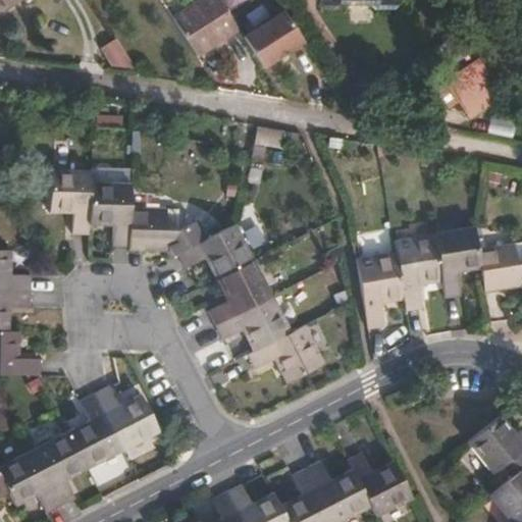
[(0,0),(0,11),(17,0),(0,0)]
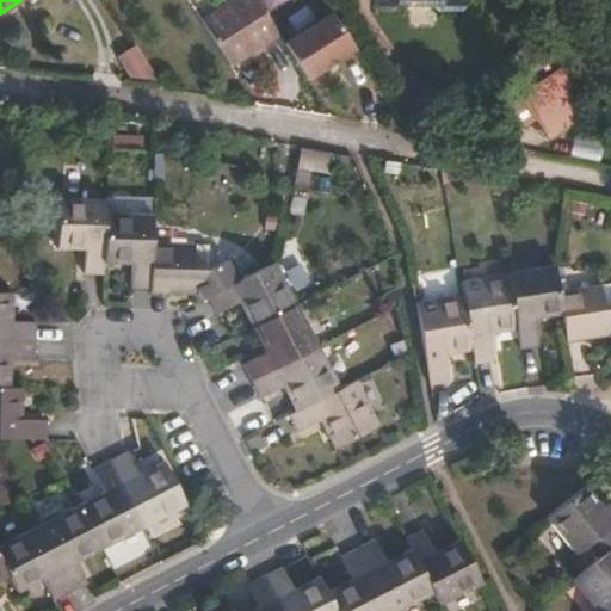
[(254,0),(233,0),(199,20),(229,66),(278,36),(254,0)]
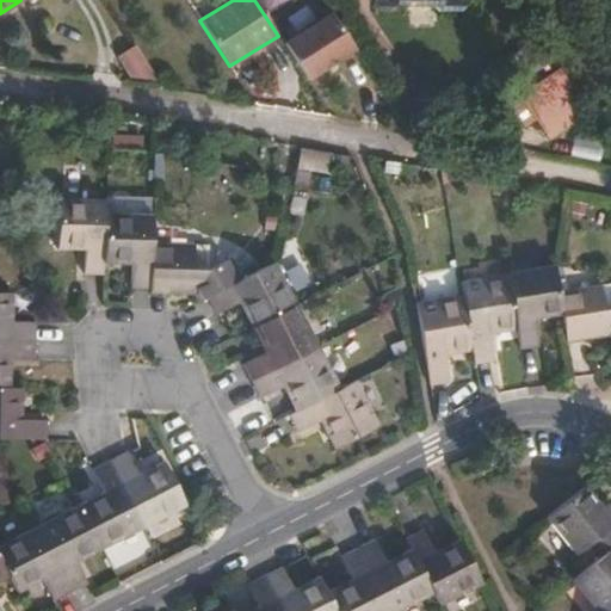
[(332,12),(284,43),(306,79),(353,48),(332,12)]
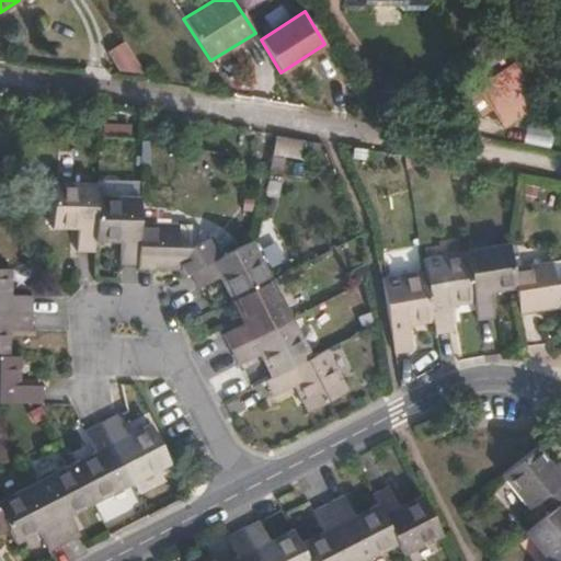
[(124,42),(107,52),(119,71),(145,75),(124,42)]
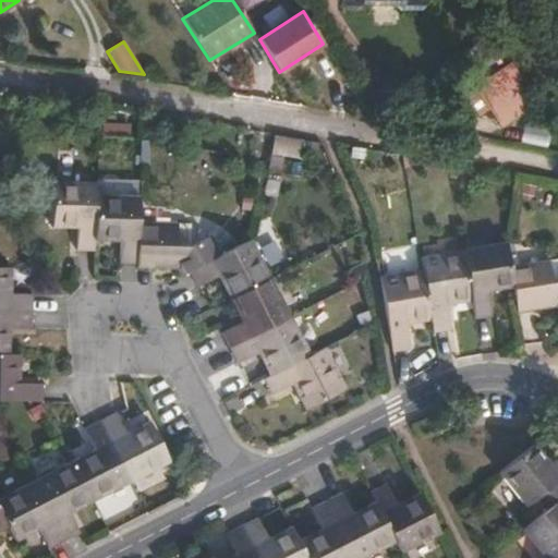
[(502,69),(477,85),(504,124),(529,109),(502,69)]
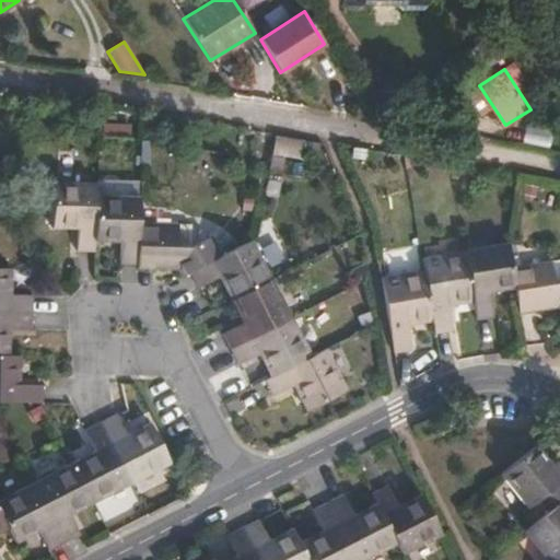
[(132,158),(133,127),(108,127),(108,156),(132,158)]
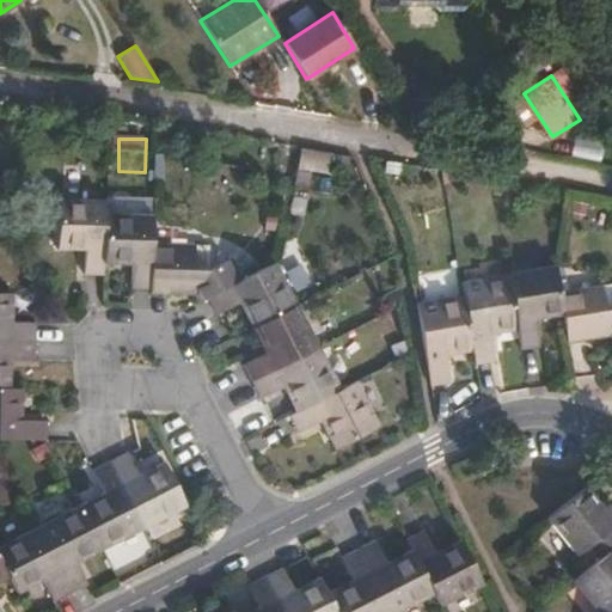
[(103,264),(104,214),(104,201),(56,200),(56,249),(84,250),(84,274),(103,274),(103,264)]
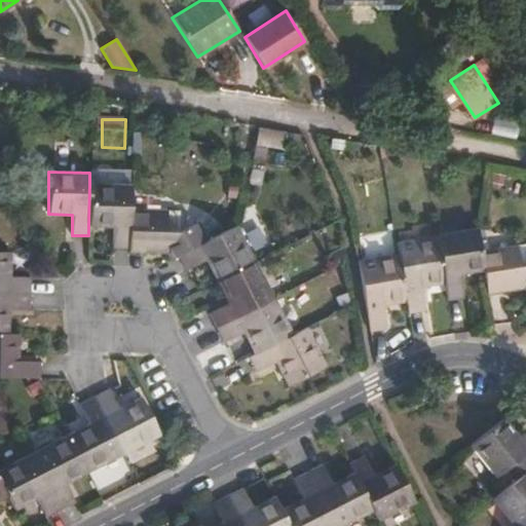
[(130,210),(130,185),(89,184),(88,227),(113,227),(112,248),(129,249),(130,210)]
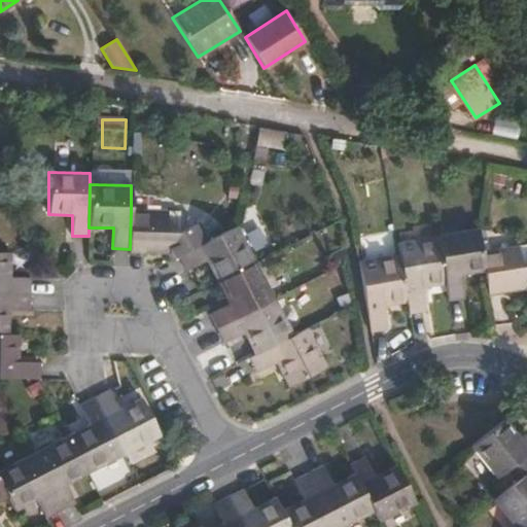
[(180,256),(209,241),(199,222),(179,233),(179,212),(131,210),(130,249),(130,252),(168,253),(171,260),(180,256)]
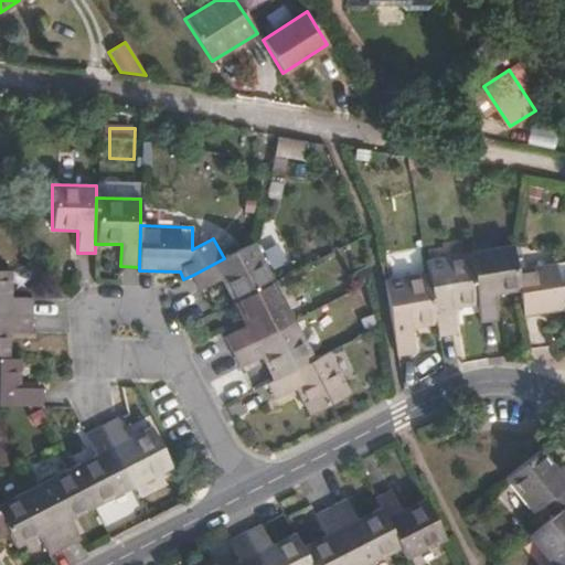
[(233,302),(274,283),(253,243),(224,258),(193,275),(201,290),(221,279),(233,302)]
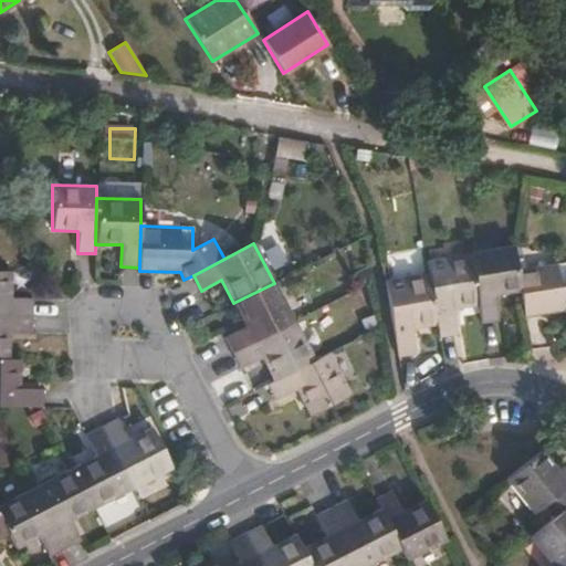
[(517,271),(513,245),(470,253),(479,305),(482,323),(500,321),(495,295),(521,291),(517,271)]
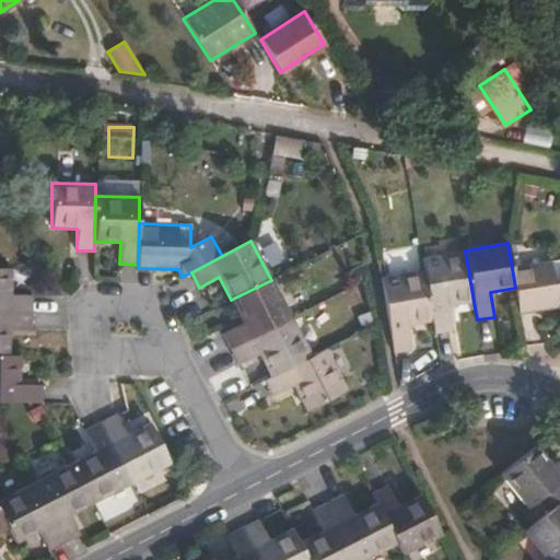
[(474,302),(465,251),(422,258),(423,270),(432,321),(434,334),(452,330),(448,306),(474,302)]
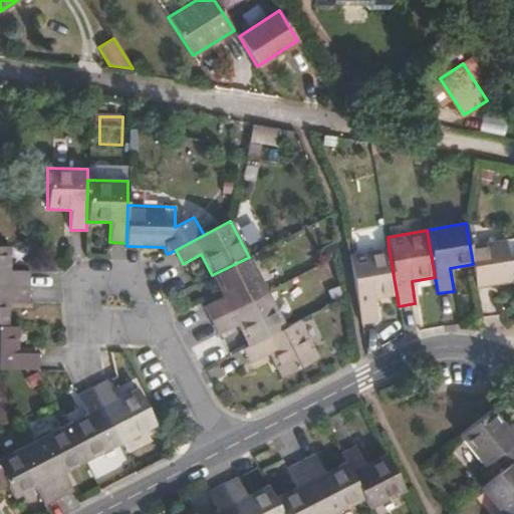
[(513,259),(509,260),(506,241),(470,246),(473,264),(477,286),(499,283),(499,281),(513,278),(513,259)]
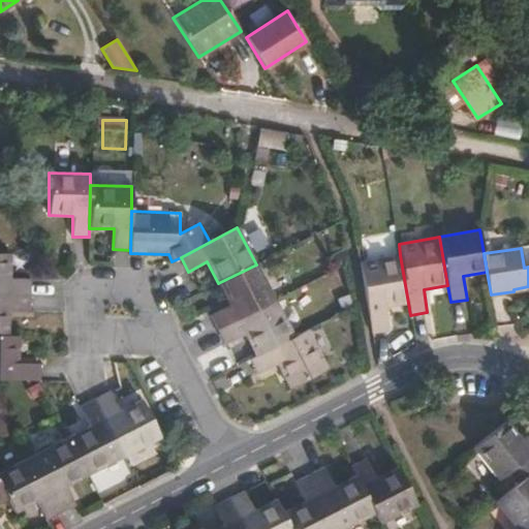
[(0,253),(0,293),(30,294),(30,278),(9,278),(9,253),(0,253)]
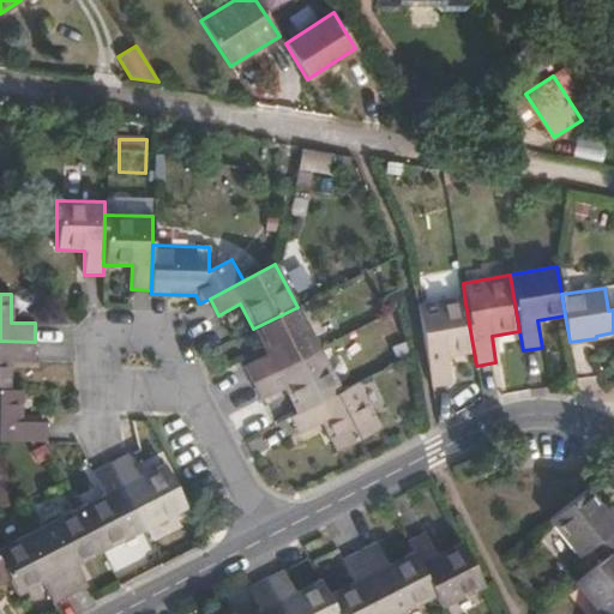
[(474,351),(464,296),(417,304),(432,387),(451,383),(447,357),(474,351)]
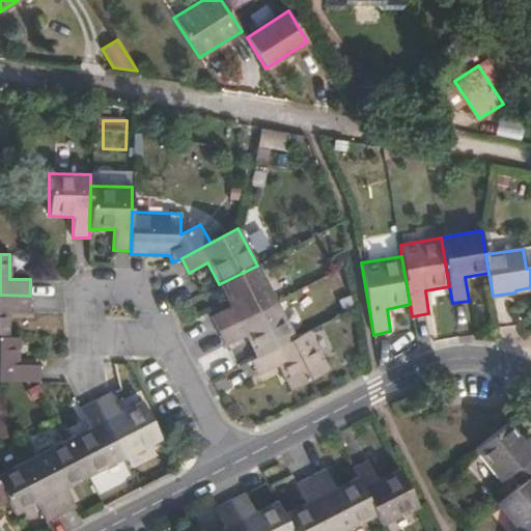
[(276,301),(257,266),(219,285),(230,306),(212,316),(219,331),(276,301)]
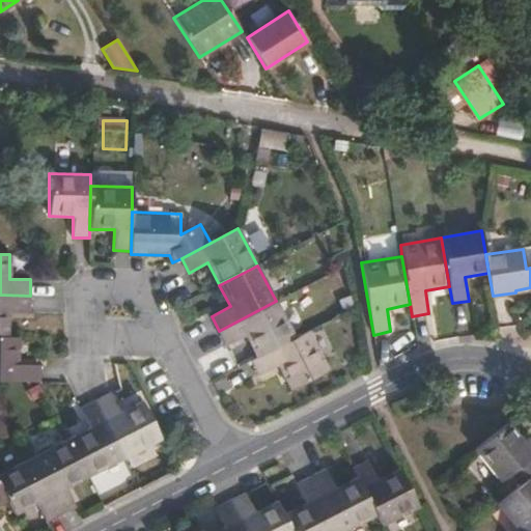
[(30,296),(0,295),(0,336),(7,337),(8,313),(29,313),(30,296)]
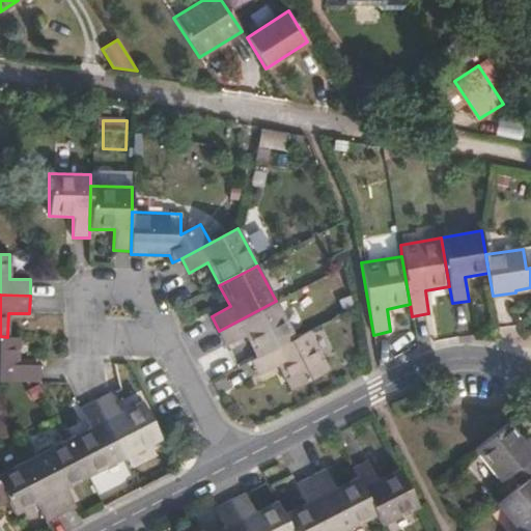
[(296,338),(276,301),(219,331),(226,346),(245,336),(256,358),(296,338)]
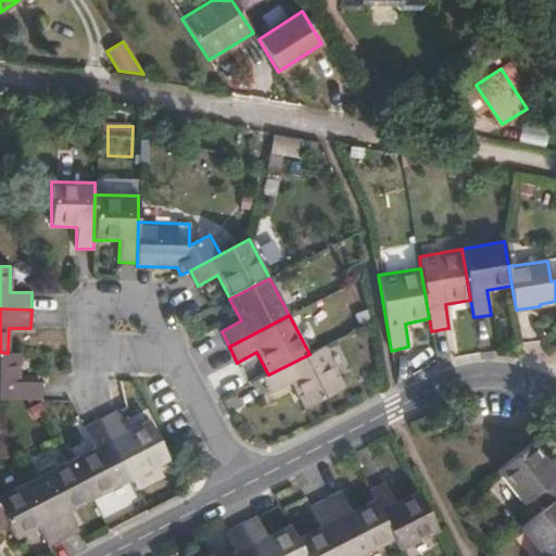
[(324,346),(318,349),(310,354),(268,375),(264,377),(272,393),(292,383),(305,408),(344,388),(324,346)]
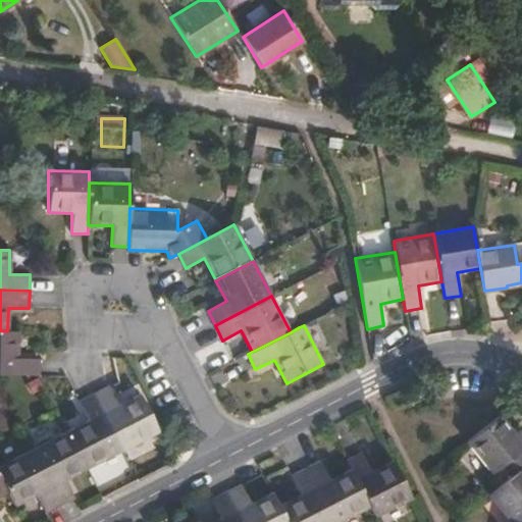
[(18,359),(19,331),(7,331),(0,330),(0,374),(39,375),(40,359),(18,359)]
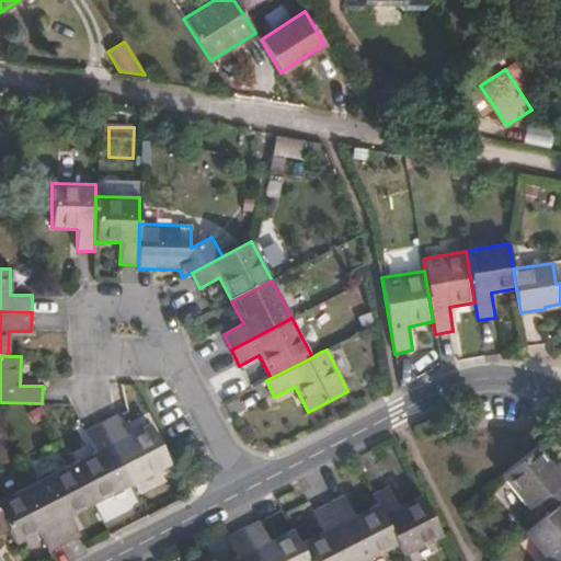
[(101,423),(132,484),(170,465),(149,423),(126,435),(116,415),(101,423)]
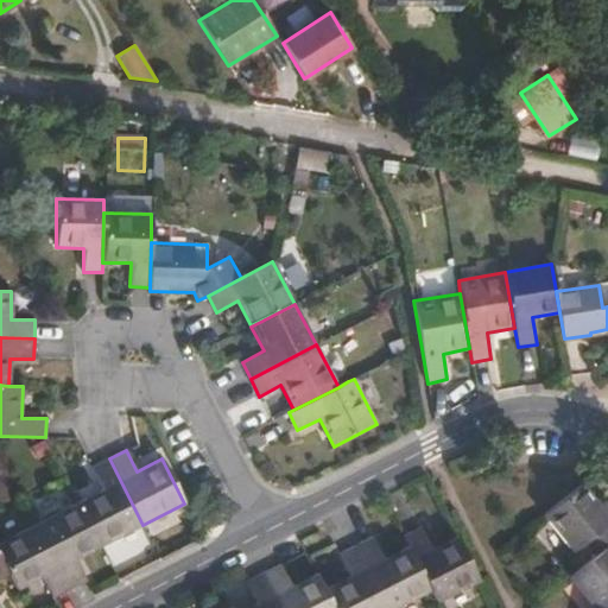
[(101,546),(143,525),(109,458),(93,467),(103,488),(78,501),(90,526),(101,546)]
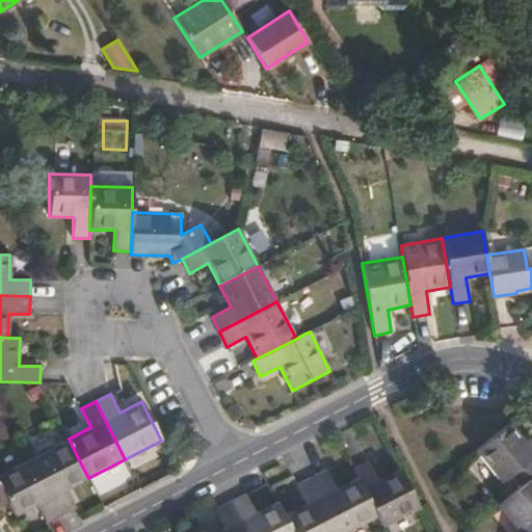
[(525,443),(508,424),(476,450),(502,483),(513,473),(523,485),(531,477),(531,442),(530,440),(525,443)]
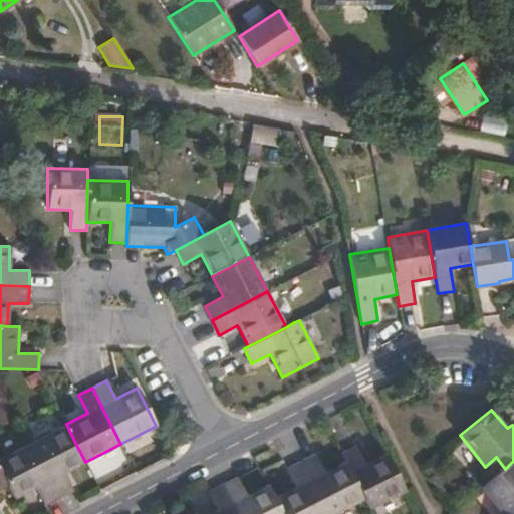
[(64,473),(85,462),(76,445),(66,425),(30,443),(43,468),(59,498),(73,490),(64,473)]
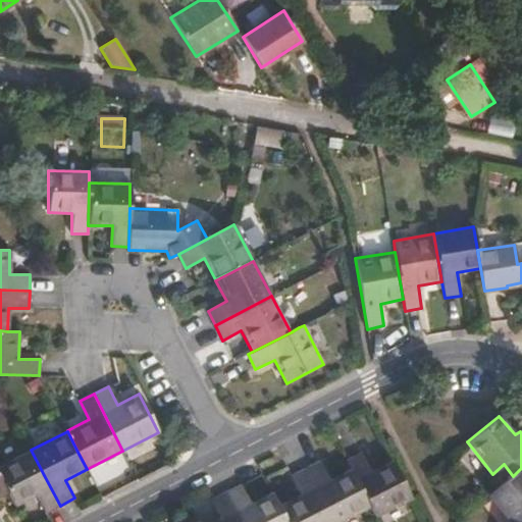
[(45,513),(60,506),(44,475),(31,450),(0,465),(0,477),(7,491),(14,506),(36,494),(45,513)]
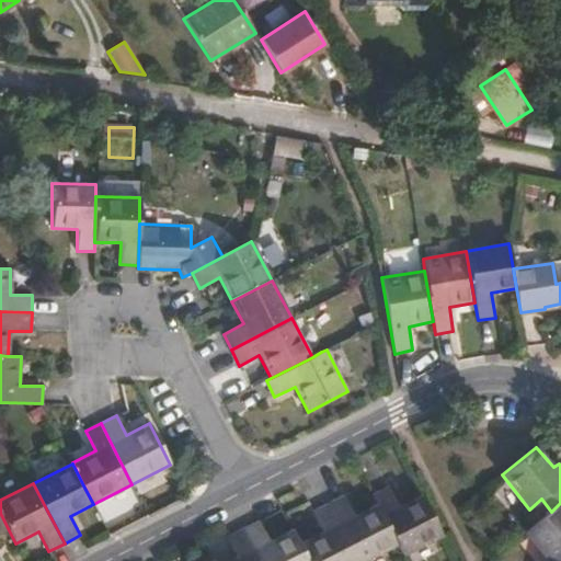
[(403,556),(442,536),(421,494),(398,506),(388,487),(373,495),(377,504),(398,545),(403,556)]
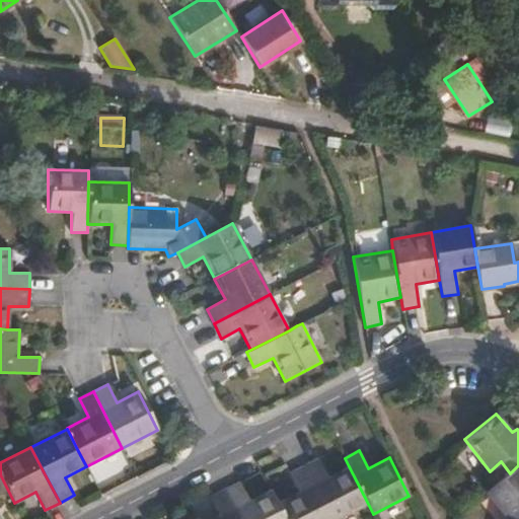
[(303,466),(330,518),(337,518),(368,504),(349,466),(327,477),(317,458),(303,466)]
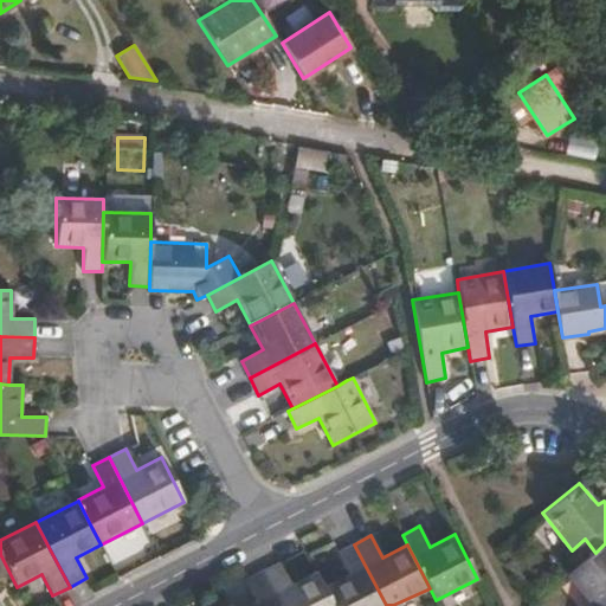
[(605,543),(595,553),(567,575),(592,605),(603,605),(605,604),(605,543)]
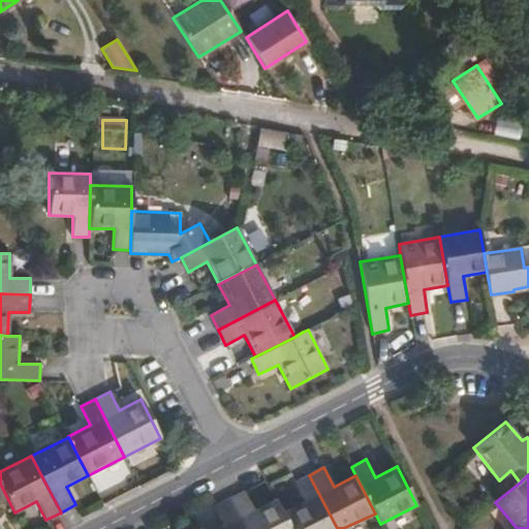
[(290,528),(337,528),(309,475),(294,483),(304,501),(282,512),(290,528)]
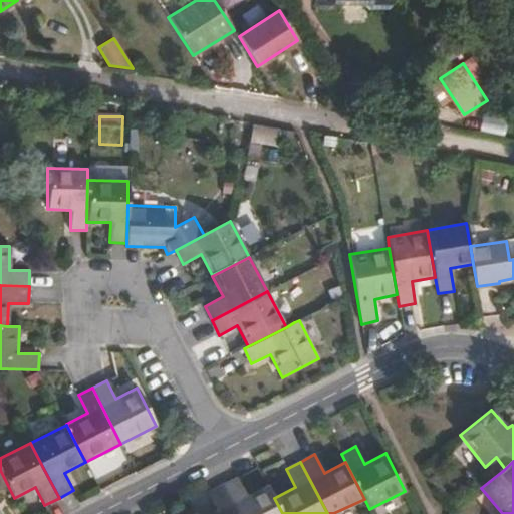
[(223,484),(237,513),(282,513),(274,498),(267,484),(246,495),(237,477),(223,484)]
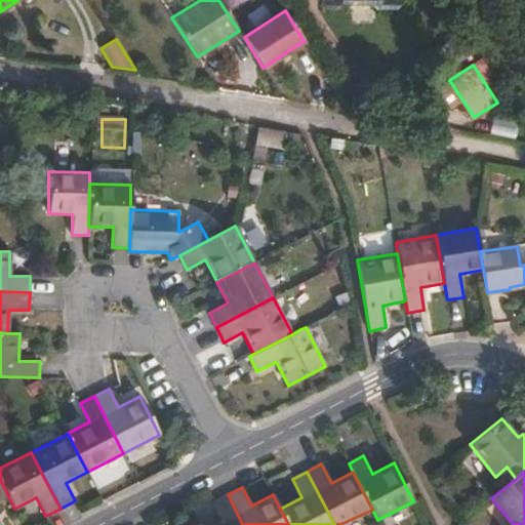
[(242,524),(228,494),(213,501),(223,521),(213,524),(242,524)]
